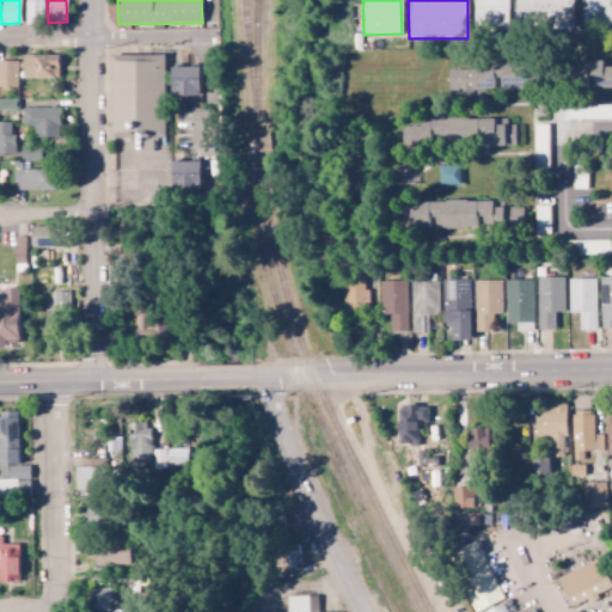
[(507,0),(472,0),(473,28),(508,28),(507,0)]
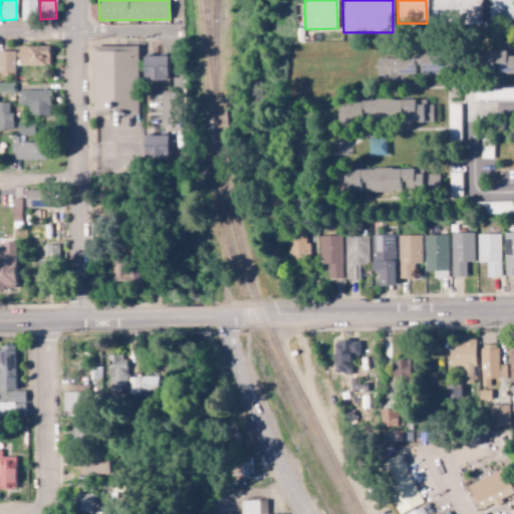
[(481,0),(432,0),(433,24),(482,23),(481,0)]
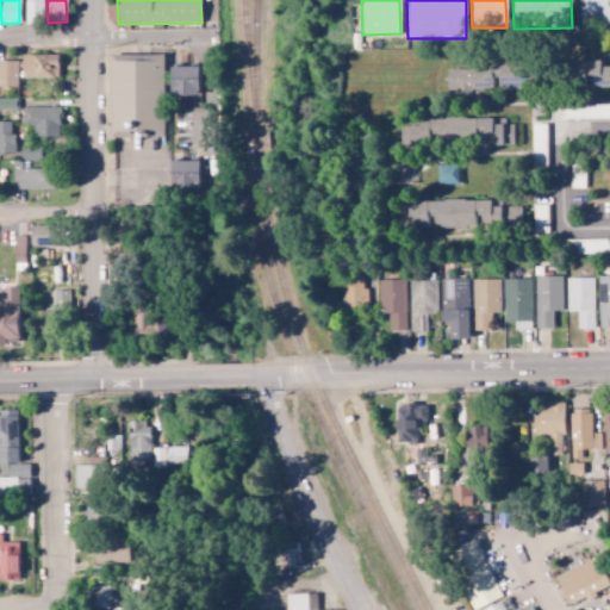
[(609,0),(580,0),(582,25),(609,24),(609,0)]
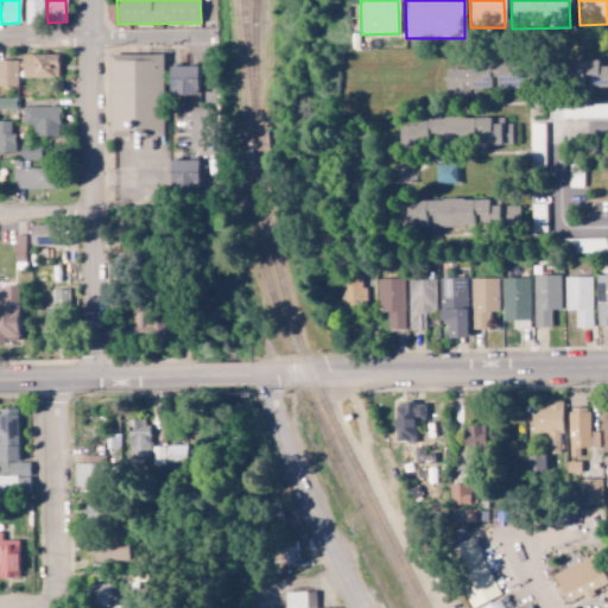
[(25,24),(43,23),(42,1),(24,1),(25,24)]
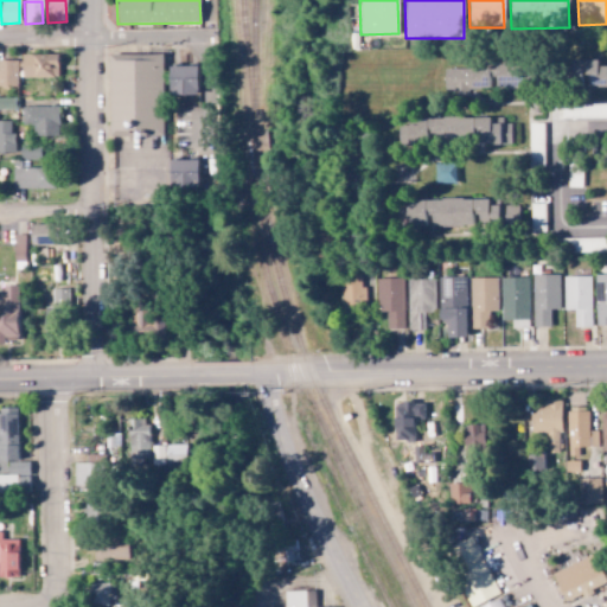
[(23,78),(58,78),(57,55),(21,55),(23,78)]
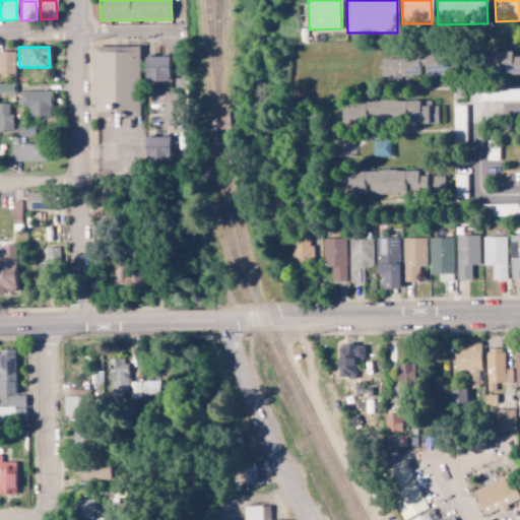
[(140,47),(94,47),(93,114),(139,114),(140,47)]
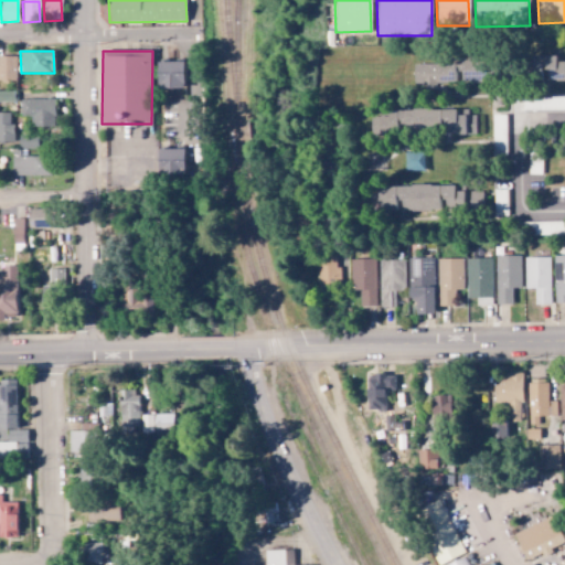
[(0,81),(16,82),(16,56),(0,55),(0,81)]
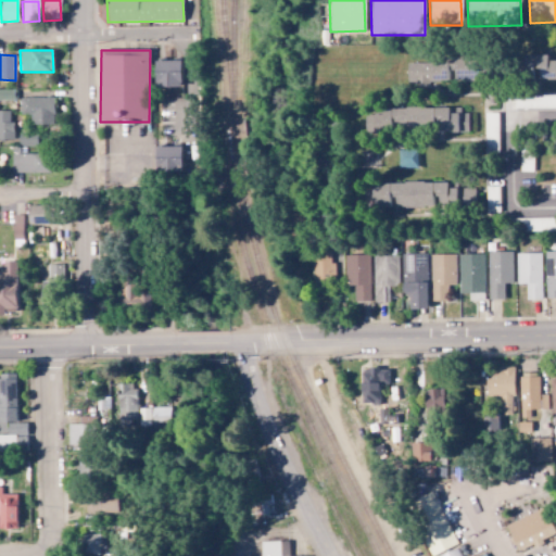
[(555,79),(555,60),(548,61),(548,55),(535,55),(534,79),(555,79)]
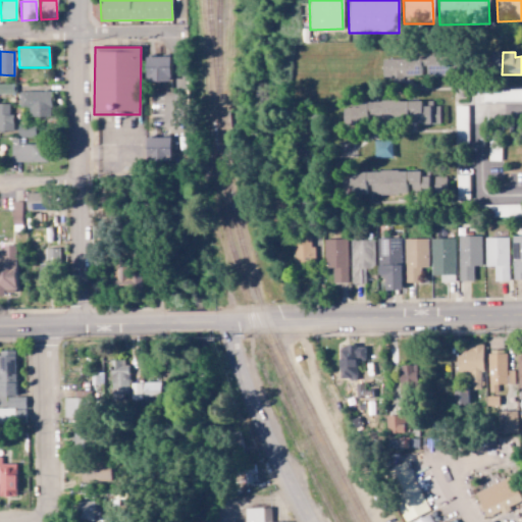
[(169,83),(170,57),(146,57),(145,82),(169,83)]
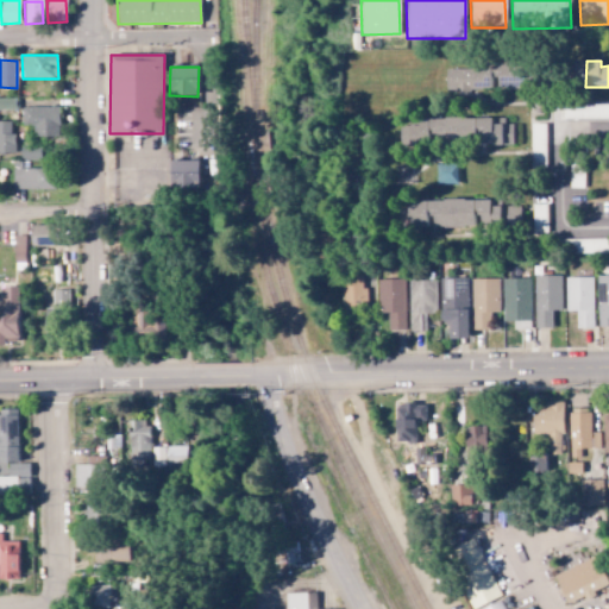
[(491,89),(491,69),(445,70),(446,90),(491,89)]
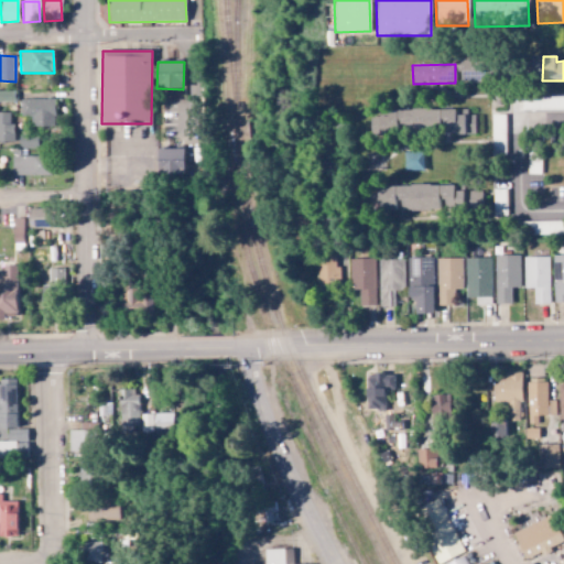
[(0,100),(13,100),(13,91),(0,91),(0,100)]
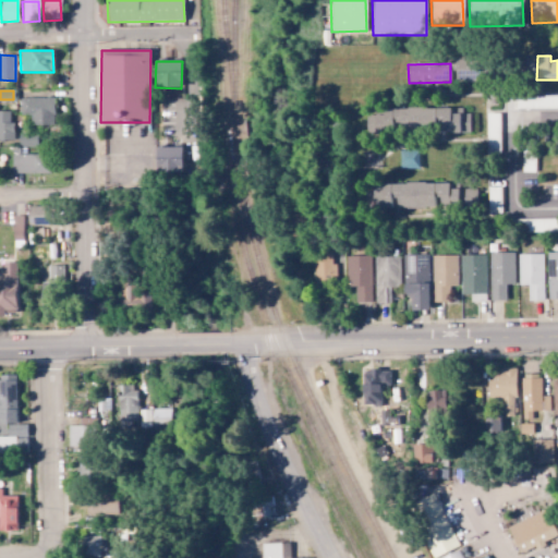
[(514,110),(557,108),(557,95),(514,96),(514,110)]
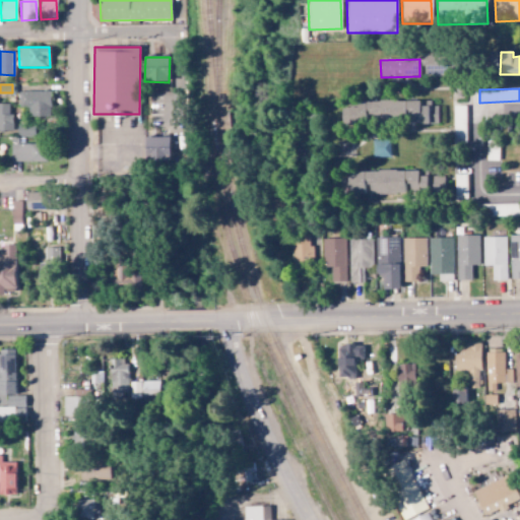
[(50,91),(19,91),(19,108),(28,108),(28,118),(51,118),(50,91)]
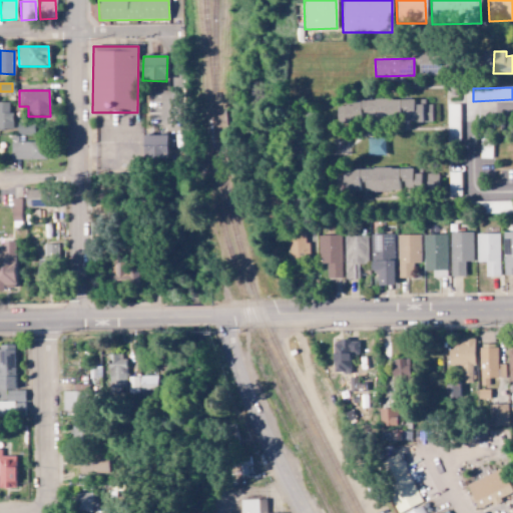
[(337,123),(432,121),(431,100),(336,102),(337,123)]
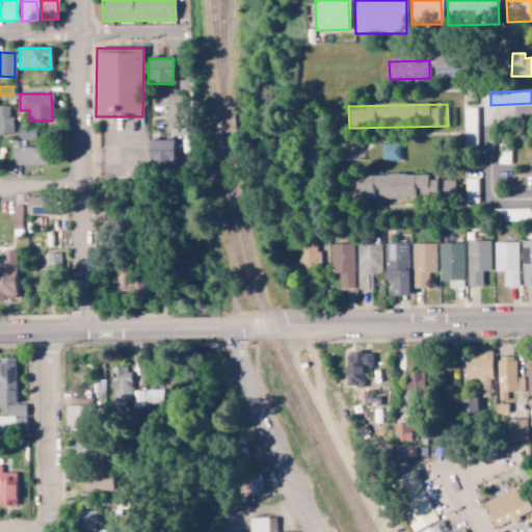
[(9,106),(0,105),(0,133),(11,134),(12,116),(8,116),(9,106)]
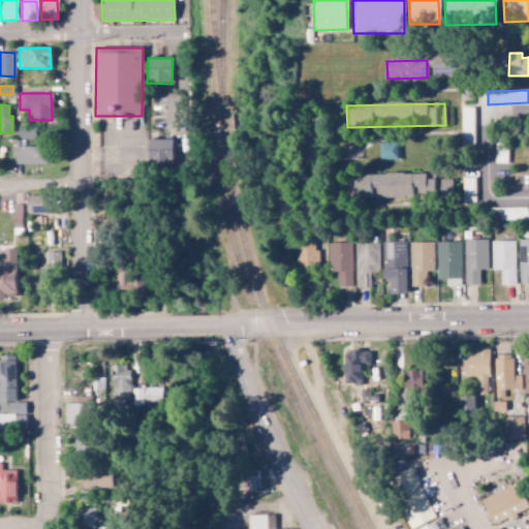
[(18,139),(35,138),(35,125),(18,126),(18,139)]
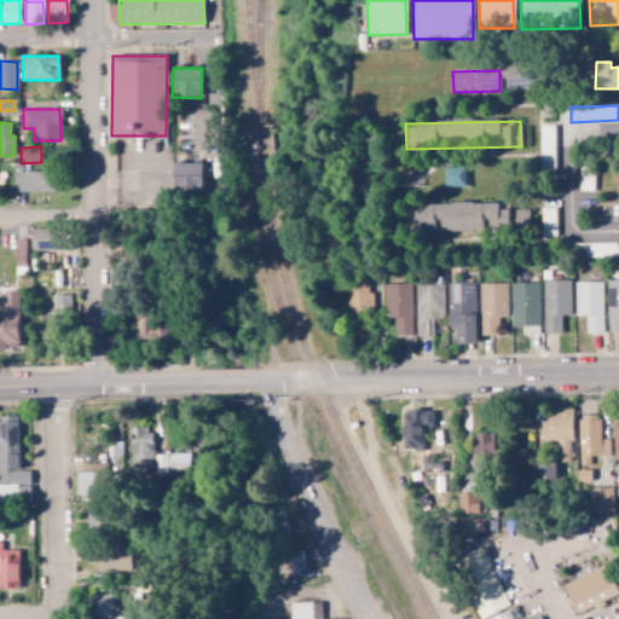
[(202,163),(173,163),(173,194),(202,194),(202,163)]
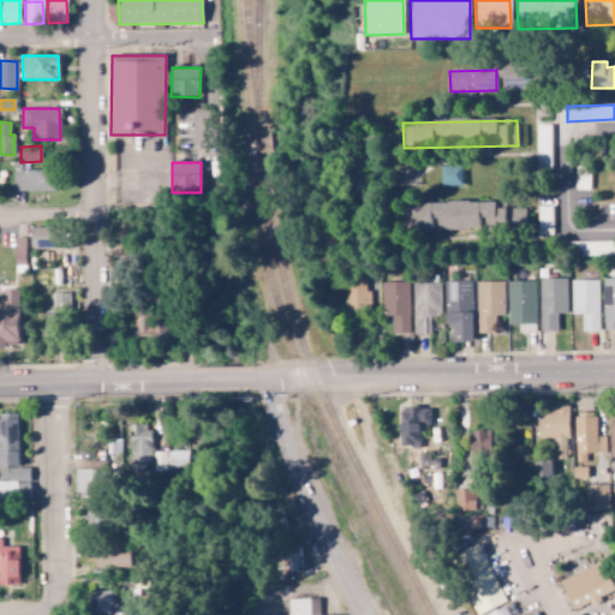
[(55,191),(55,172),(12,171),(12,191),(55,191)]
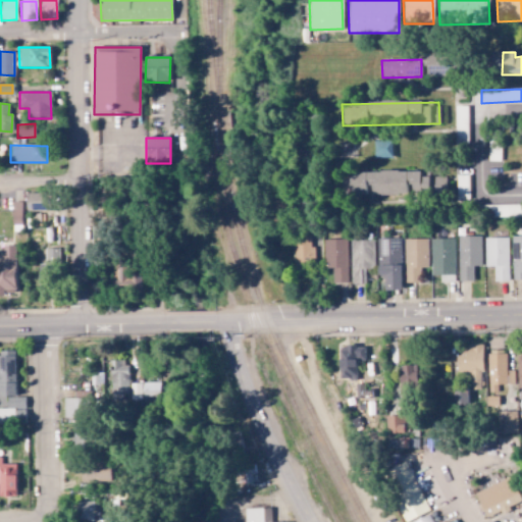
[(421,171),(357,171),(357,178),(349,178),(349,195),(368,195),(368,194),(429,194),(429,176),(421,176),(421,171)]
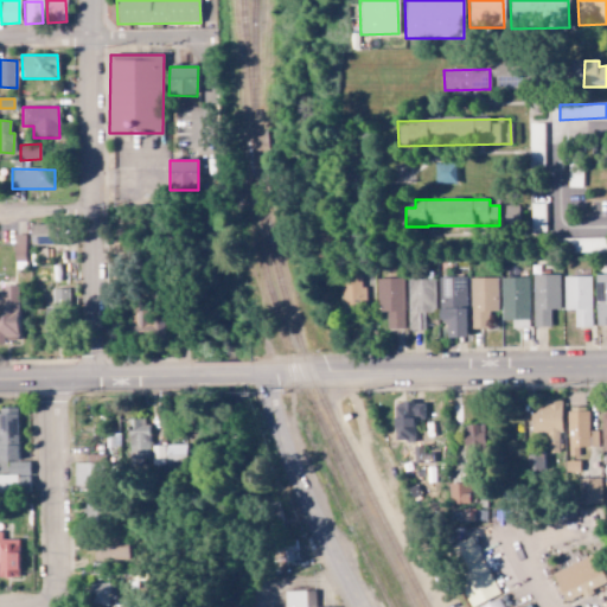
[(518,218),(518,205),(503,205),(502,218),(518,218)]
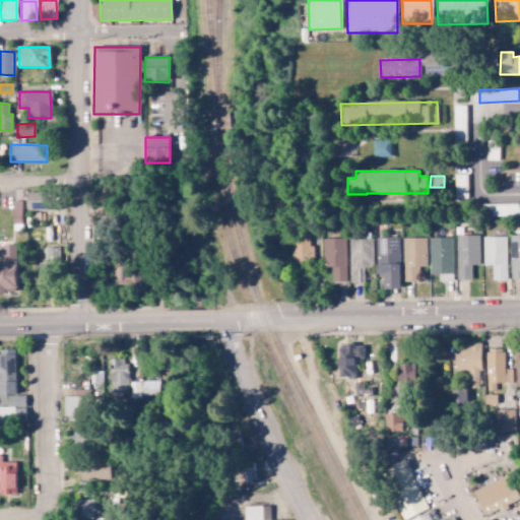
[(25,210),(47,210),(47,193),(25,193),(25,210)]
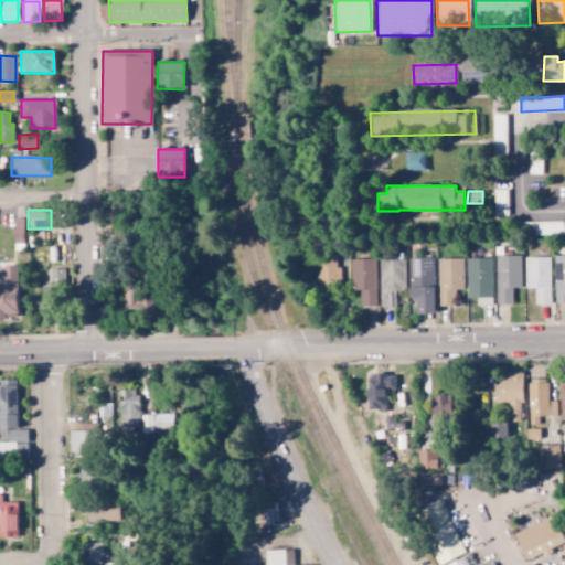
[(23,219),(13,219),(12,251),(22,251),(23,219)]
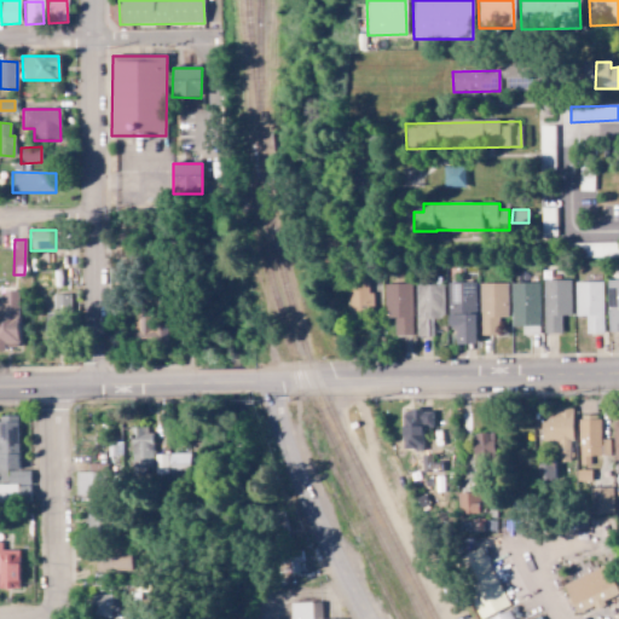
[(618,279),(607,281),(607,330),(618,329),(618,279)]
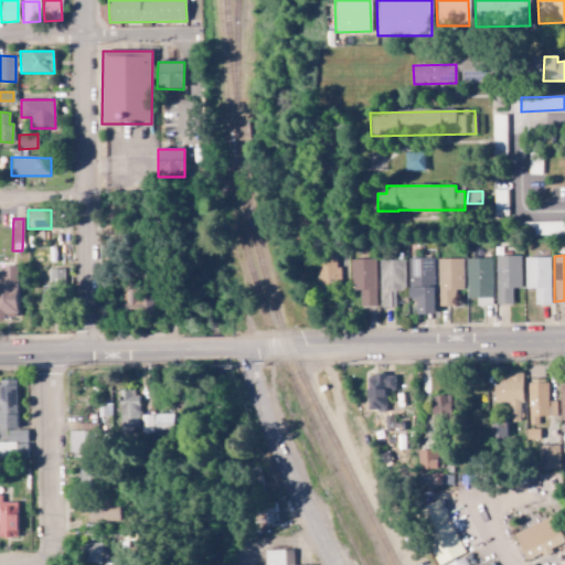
[(317,257),(318,284),(339,283),(337,256),(317,257)]
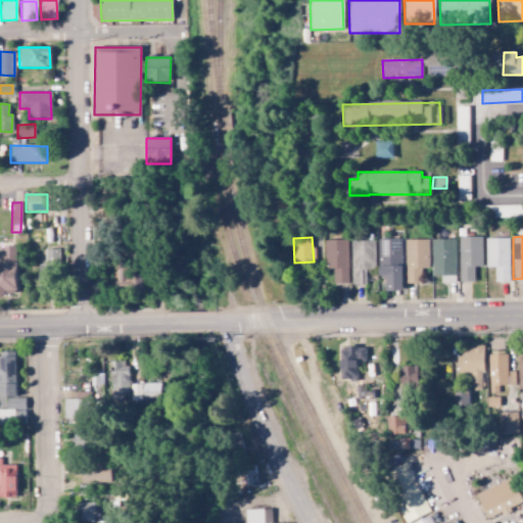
[(460,282),(474,282),(474,268),(482,267),(482,237),(459,237),(460,282)]
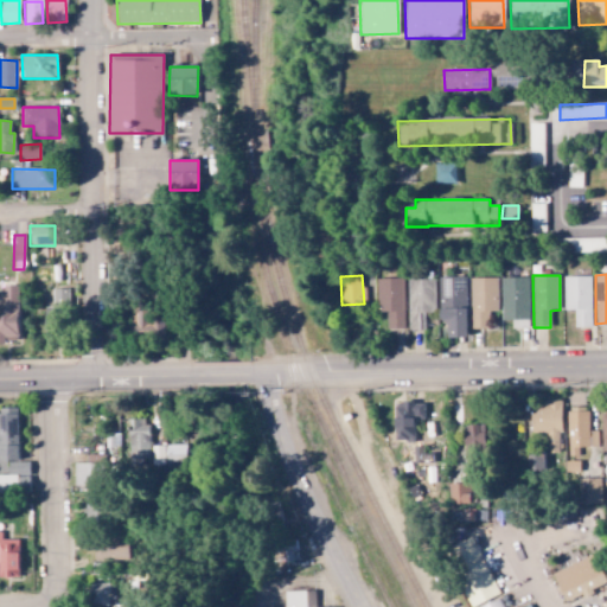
[(574,327),(592,327),(590,276),(563,276),(564,311),(574,311),(574,327)]
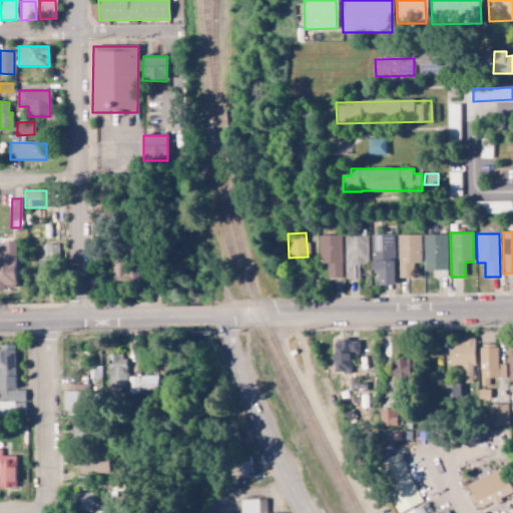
[(395,286),(394,234),(372,235),(373,272),(378,272),(378,286),(395,286)]
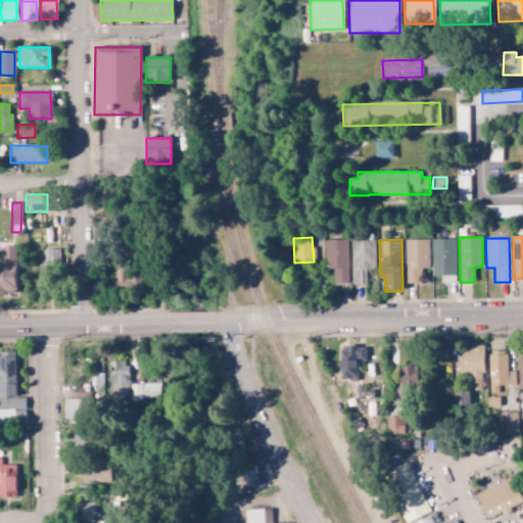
[(441,283),(456,283),(455,239),(431,240),(432,276),(440,276),(441,283)]
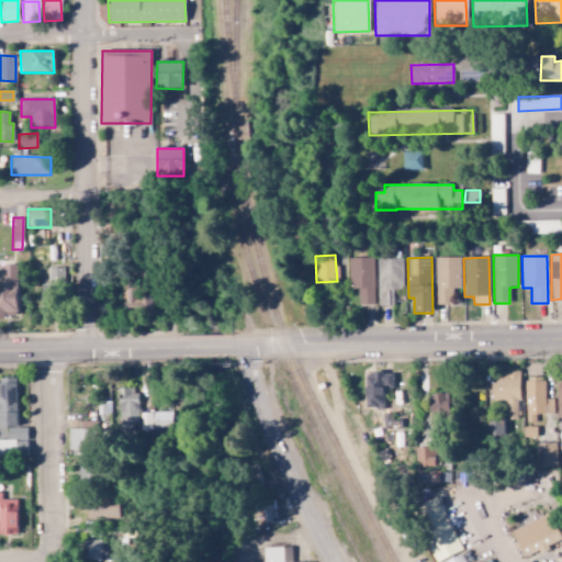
[(373,258),(348,259),(349,289),(357,289),(358,305),(374,305),(373,258)]
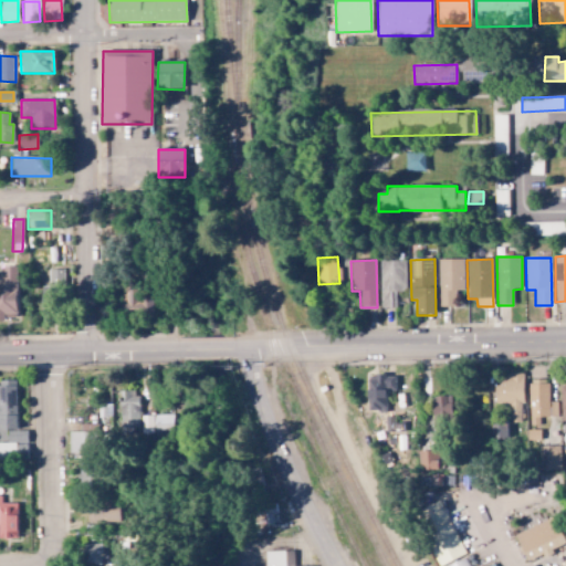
[(438,260),(439,306),(456,306),(456,291),(464,291),(464,260),(438,260)]
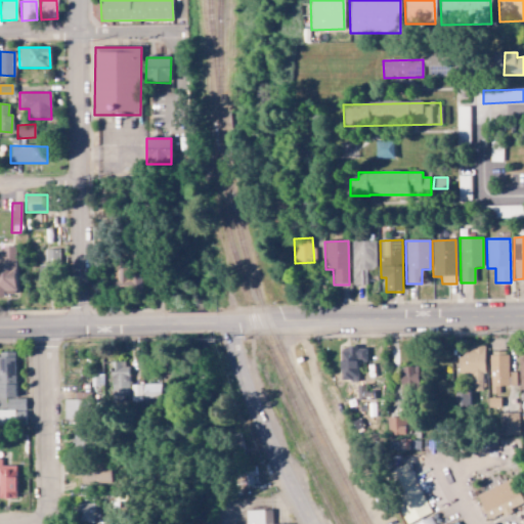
[(366,285),(366,269),(376,269),(375,242),(351,242),(352,286),(366,285)]
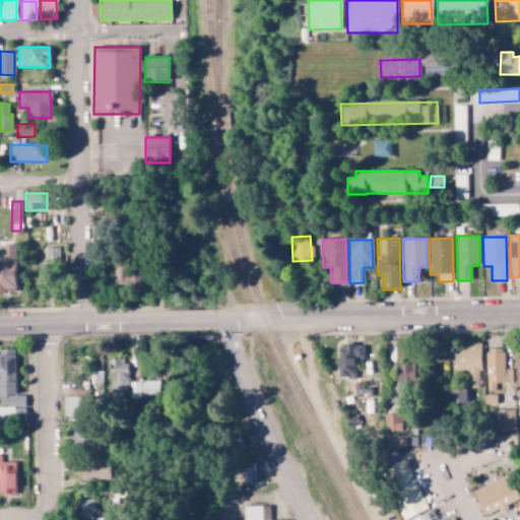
[(16,245),(3,245),(3,253),(0,252),(0,295),(4,296),(4,291),(15,293),(16,245)]
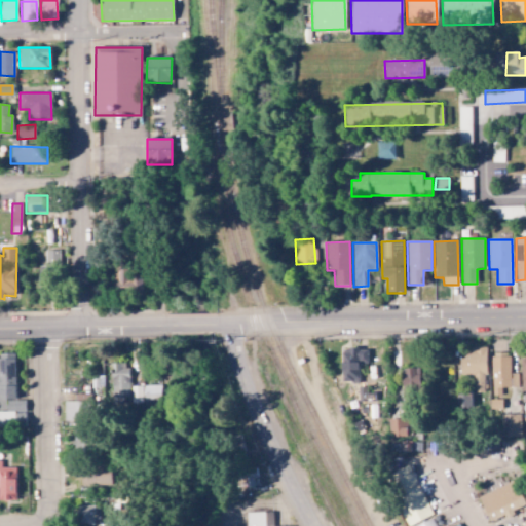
[(45,251),(45,267),(39,267),(39,297),(45,297),(44,287),(57,286),(57,251),(45,251)]
